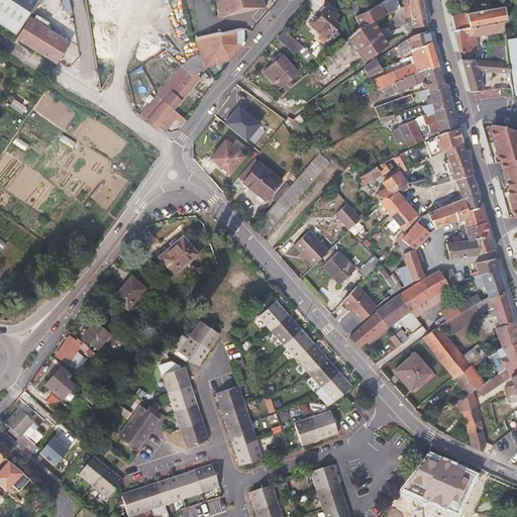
[(0,0),(0,20),(18,32),(34,7),(38,0),(0,0)]
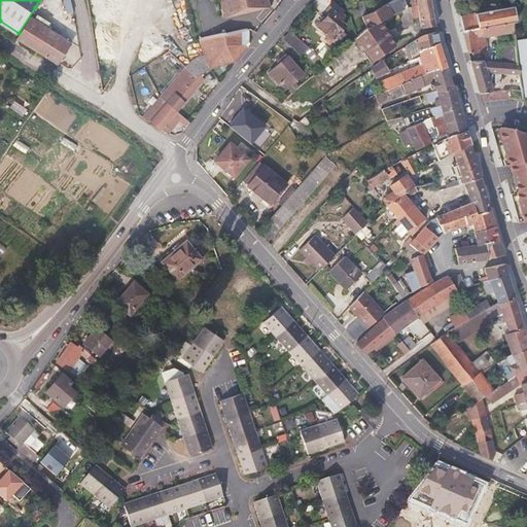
[(269,0),(219,0),(224,16),(271,3),(269,0)]
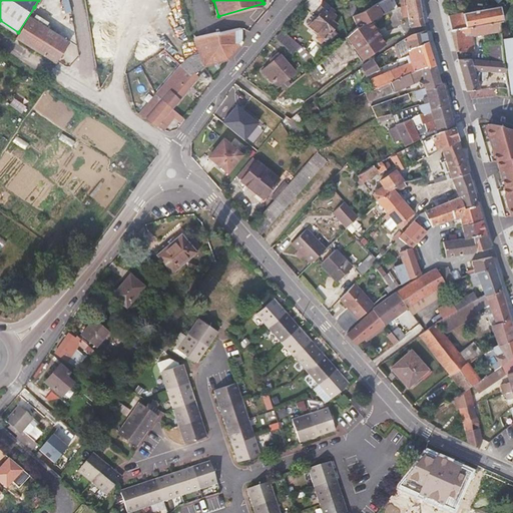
[(361,13),(357,0),(355,0),(348,2),(349,9),(343,11),(345,18),(353,16),(361,13)]
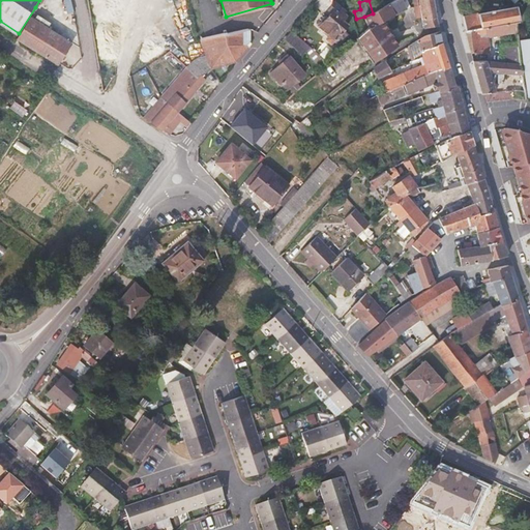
[(395,15),(411,7),(407,0),(396,0),(389,4),(393,10),(395,15)]
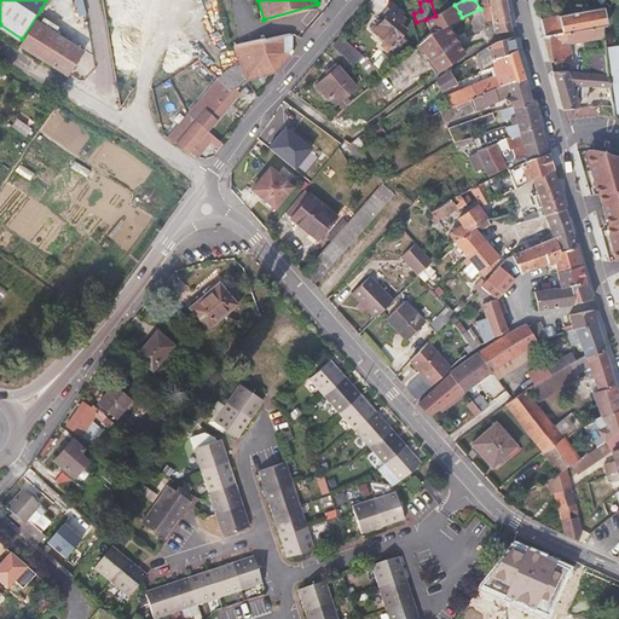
[(512,32),(505,0),(481,0),(485,16),(491,15),(495,34),(512,32)]
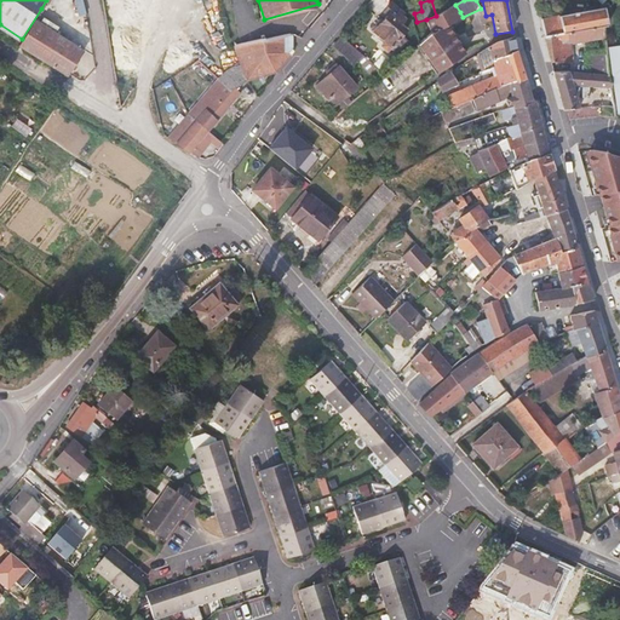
[(408,42),(401,36),(407,29),(401,26),(406,19),(401,15),(403,13),(392,4),(384,12),(388,16),(379,26),(377,24),(372,30),(385,42),(382,47),(388,52),(391,47),(399,53),(408,42)]
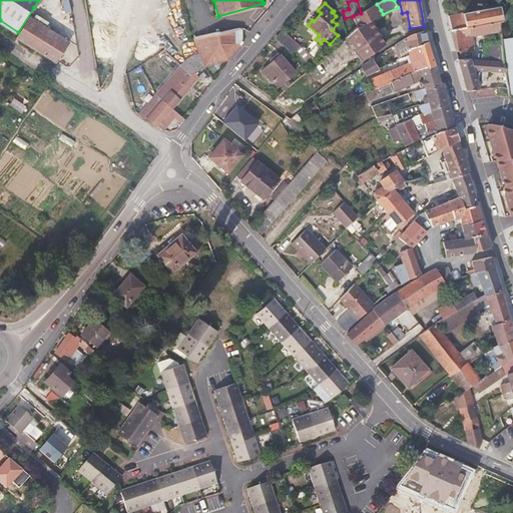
[(368,17),(381,10),(377,4),(365,11),(368,17)]
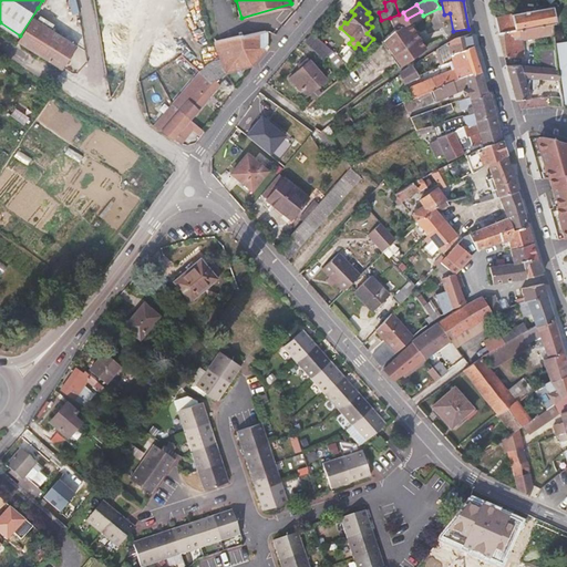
[(555,23),(552,7),(495,17),(498,32),(552,23),(555,23)]
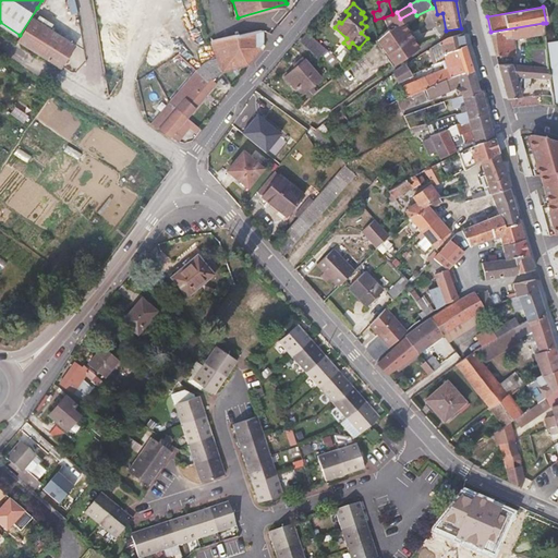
[(225,36),(217,9),(213,10),(219,37),(225,36)]
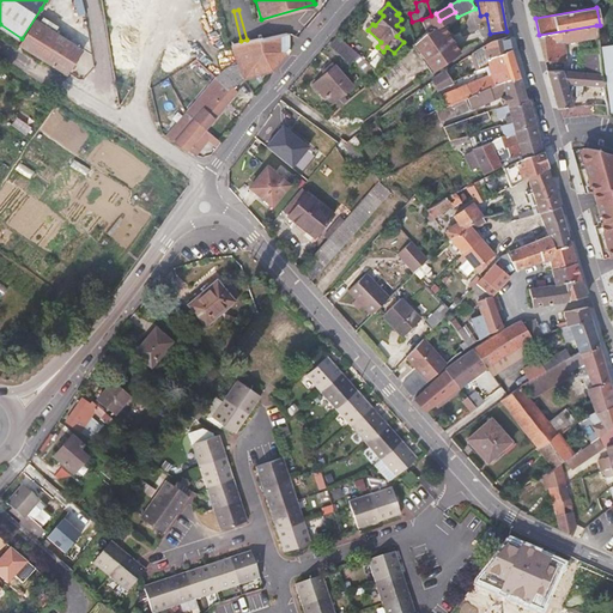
[(252,59),(247,40),(241,41),(234,11),(225,13),(226,19),(234,47),(238,62),(252,59)]
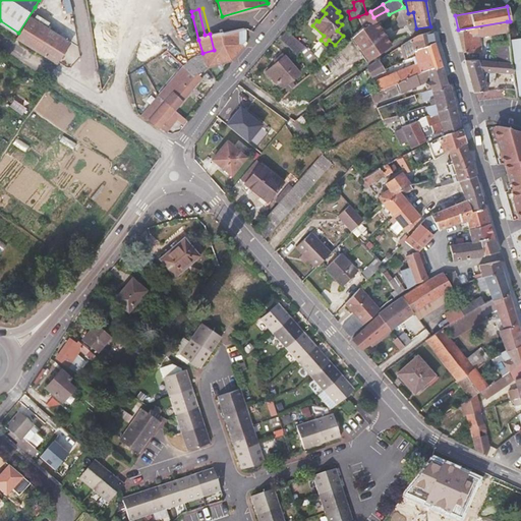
[(390,46),(383,34),(392,27),(387,18),(378,23),(373,17),(370,11),(366,13),(358,16),(364,26),(379,54),(390,46)]
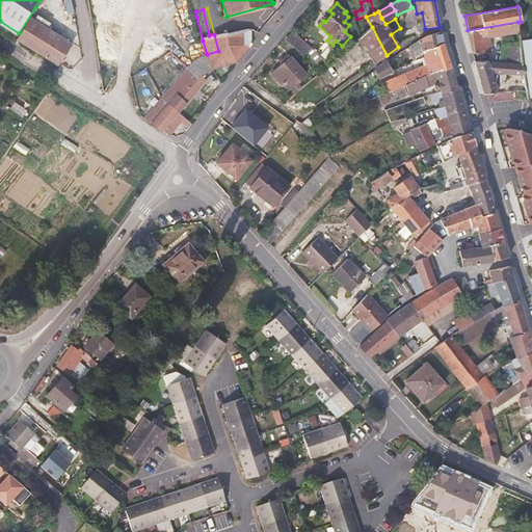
[(75,42),(33,16),(20,37),(60,62),(75,42)]
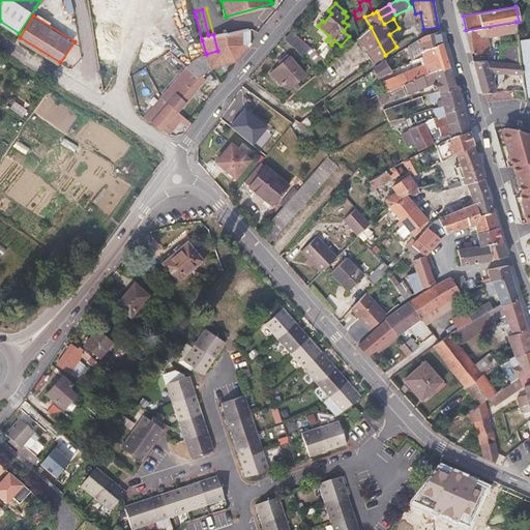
[(256,47),(264,36),(262,22),(236,28),(213,34),(217,51),(222,63),(246,56),(256,47)]
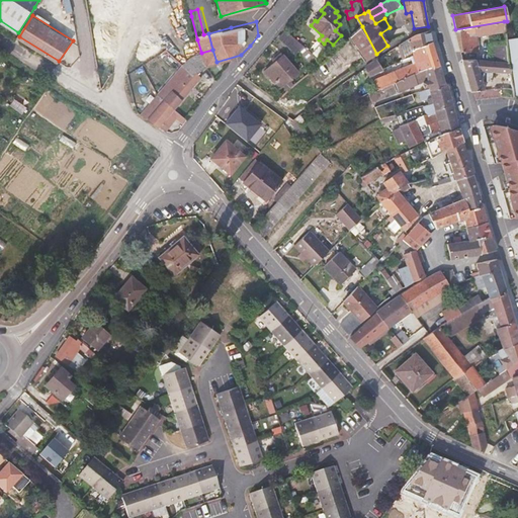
[(479,54),(478,32),(505,30),(504,21),(455,29),(461,52),(479,54)]
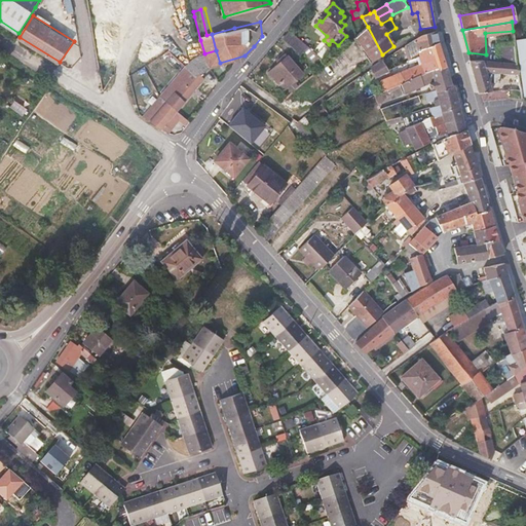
[(322,59),(304,43),(289,31),(282,39),(301,54),(303,52),(317,63),(322,59)]
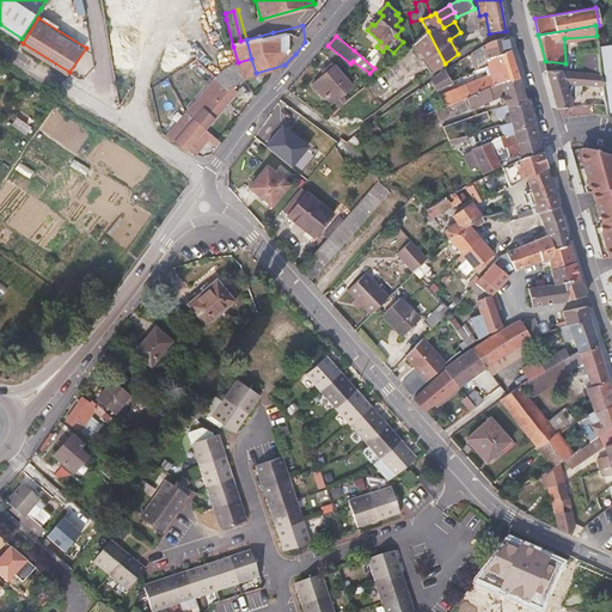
[(485,60),(509,50),(507,36),(479,47),(470,54),(476,71),(487,65),(485,60)]
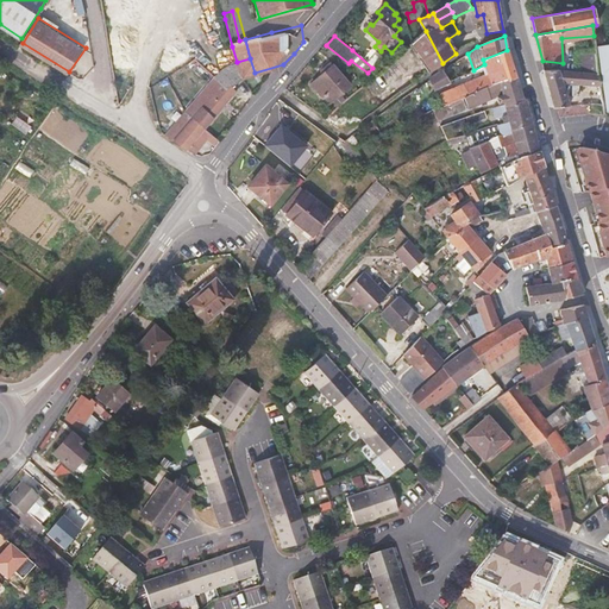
[(608,44),(597,46),(606,112),(608,112),(608,44)]
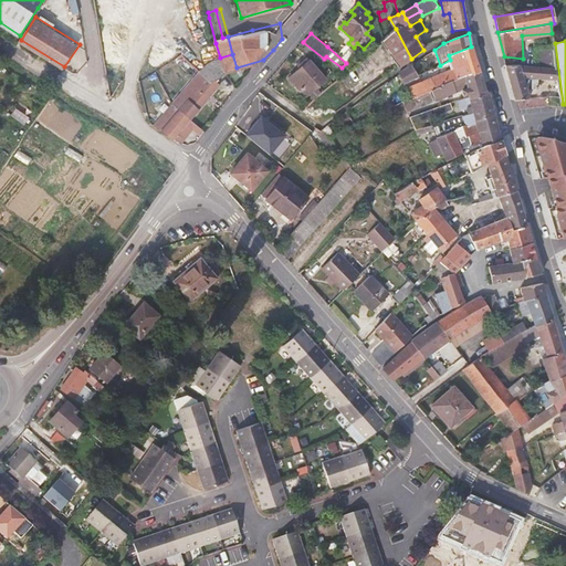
[(481,72),(475,55),(471,46),(449,55),(450,60),(453,60),(456,67),(449,70),(448,71),(406,90),(409,98),(435,88),(450,81),(481,72)]
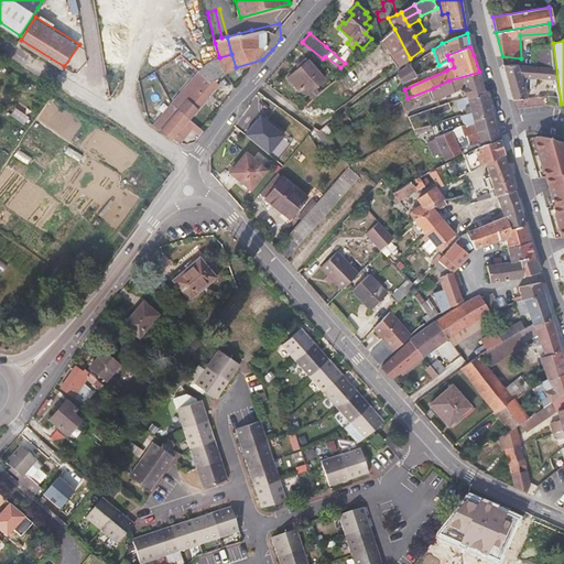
[(232,69),(236,67),(231,54),(219,57),(216,60),(204,72),(214,82),(216,79),(218,80),(232,69)]
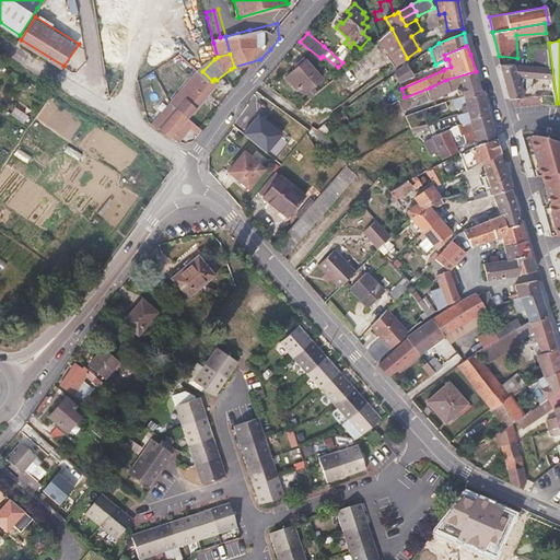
[(549,69),(548,54),(538,54),(538,67),(549,69)]
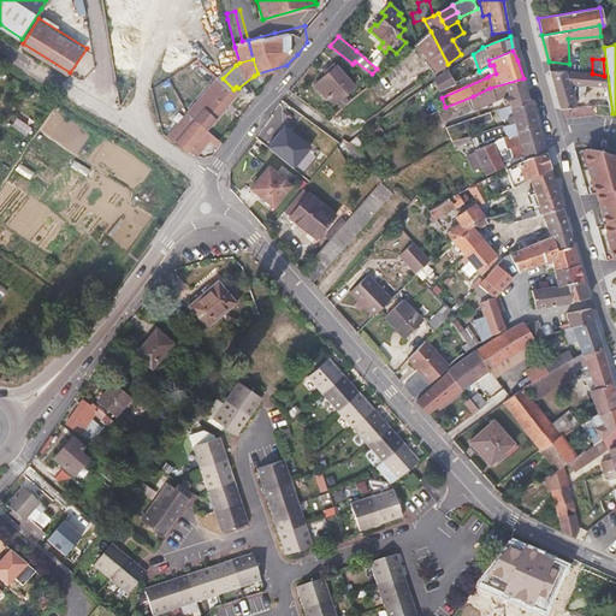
[(355,86),(333,63),(324,71),(326,75),(314,86),(332,106),(355,86)]
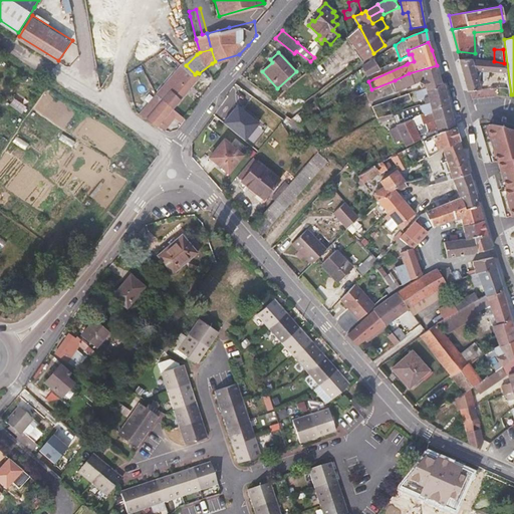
[(505,67),(504,63),(494,61),(473,58),(460,59),(467,91),(480,89),(478,81),(488,81),(488,72),(498,73),(506,73),(505,67)]
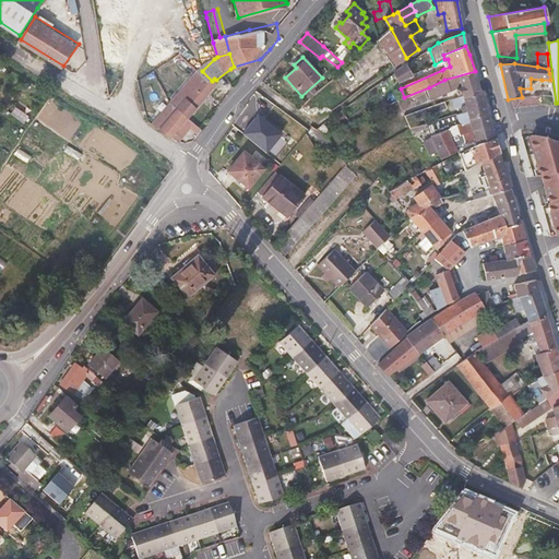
[(411,75),(405,66),(393,73),(397,81),(411,75)]
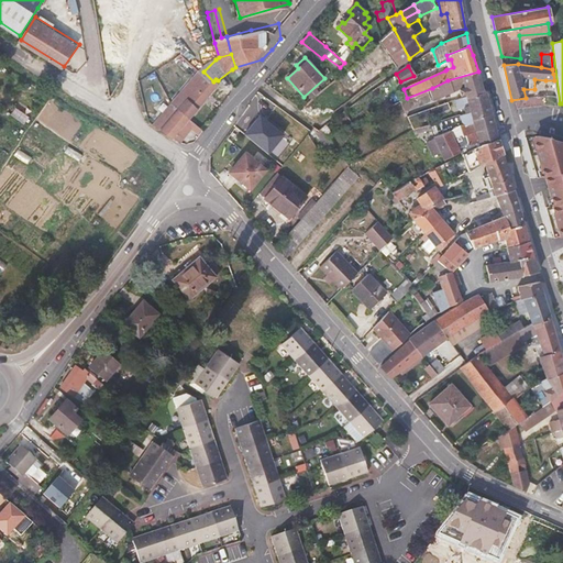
[(190,118),(221,85),(218,80),(216,79),(213,81),(203,72),(174,101),(176,103),(190,118)]
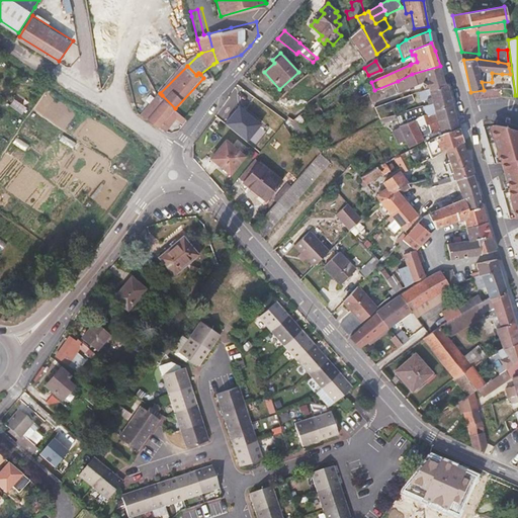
[(446,84),(440,66),(412,74),(398,81),(374,90),(367,93),(371,104),(418,85),(418,83),(425,79),(426,80),(422,82),(423,88),(428,87),(428,89),(446,84)]
